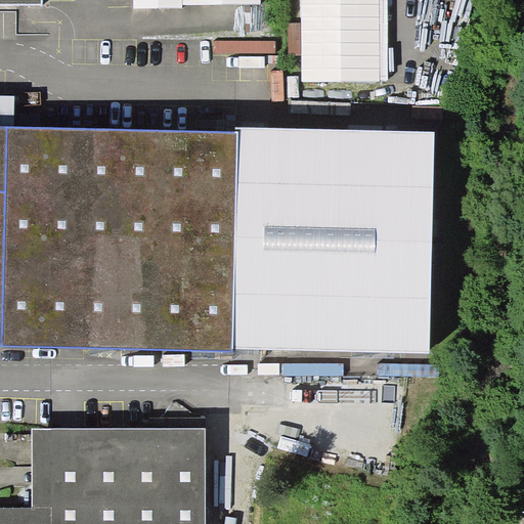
[(183,4),(182,0),(134,0),(134,9),(183,8),(183,4)]
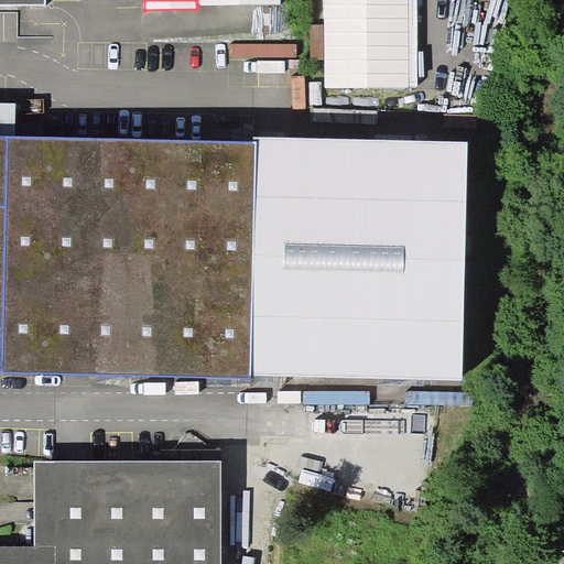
[(324,0),(325,24),(325,60),(325,88),(409,87),(409,85),(408,0),(324,0)]
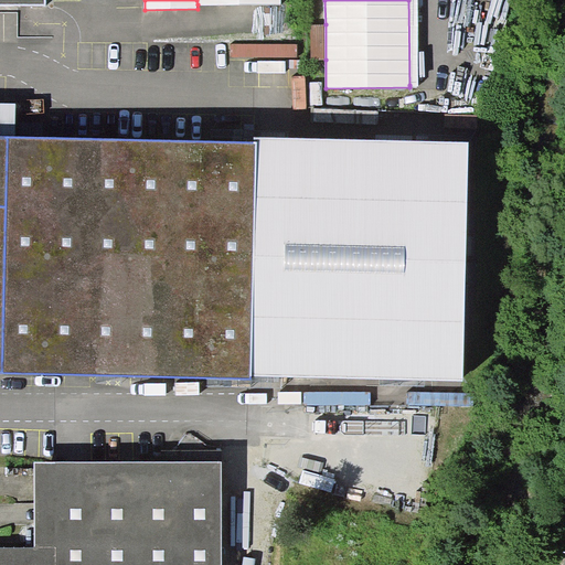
[(417,0),(408,0),(409,85),(418,85),(417,0)]
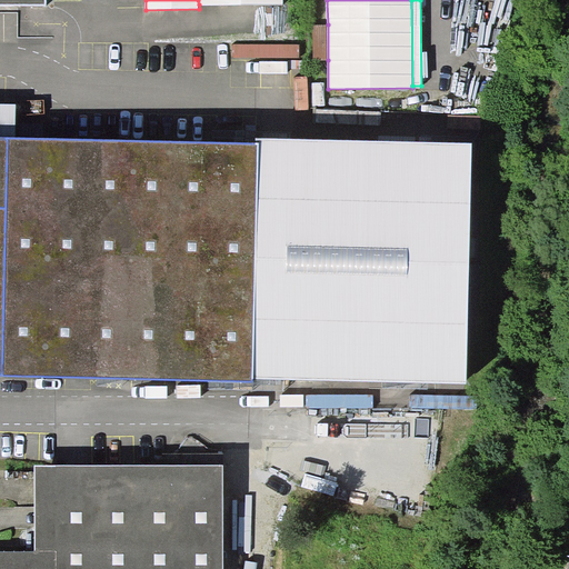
[(328,60),(328,25),(313,25),(313,60),(328,60)]
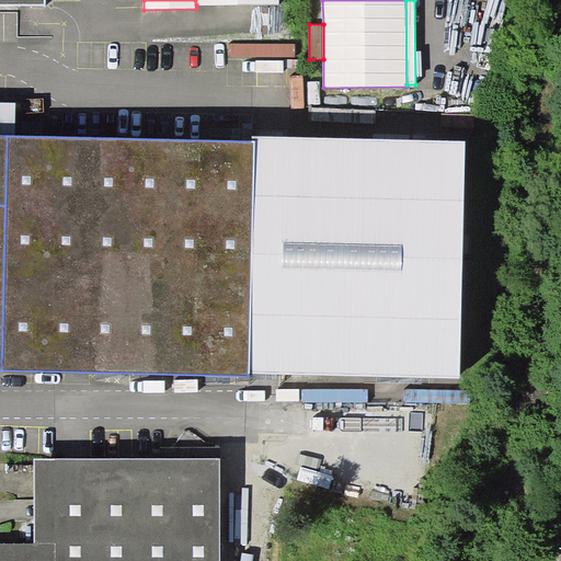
[(466,141),(253,136),(253,141),(15,135),(15,103),(0,102),(0,369),(250,377),(250,373),(460,378),(466,141)]
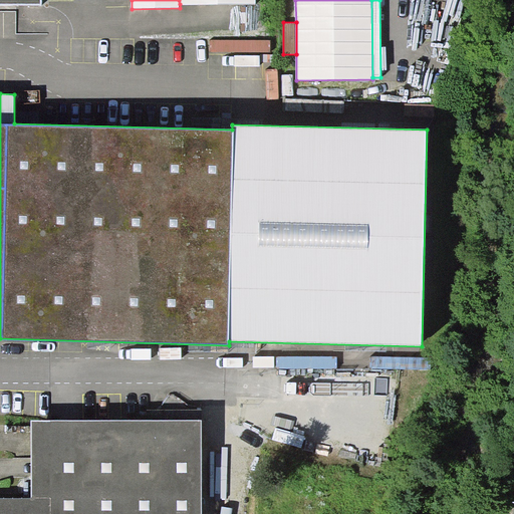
[(0,513),(202,513),(202,420),(31,420),(31,498),(0,497),(0,513)]
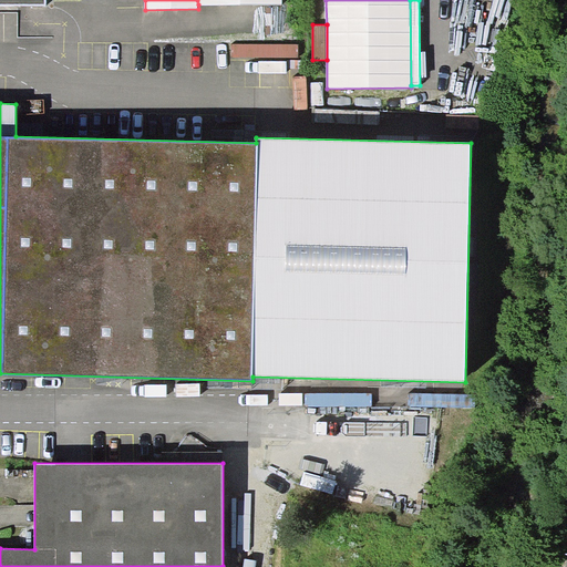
All buildings are outlined.
